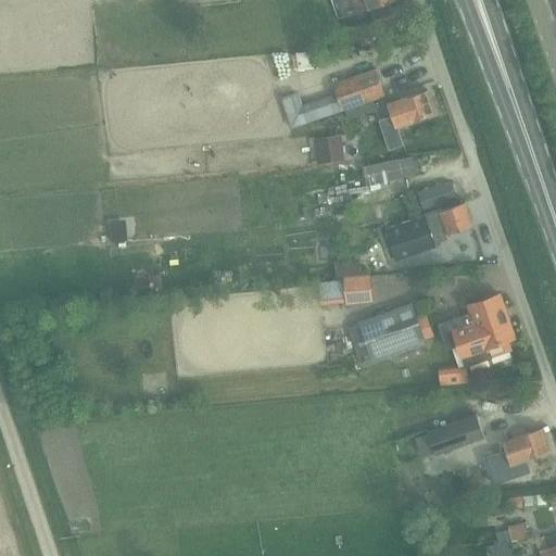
[(352,0),(357,14),(395,0),(394,0),(352,0)]
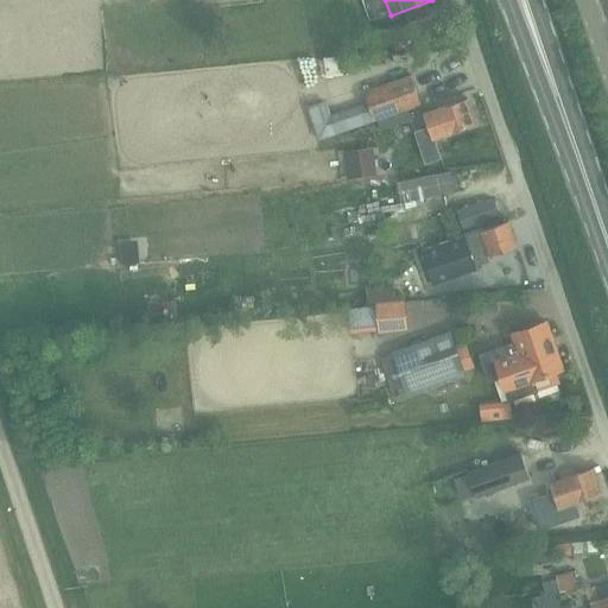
[(372,121),(375,120),(379,131),(413,120),(409,108),(419,105),(409,76),(362,93),(372,121)]
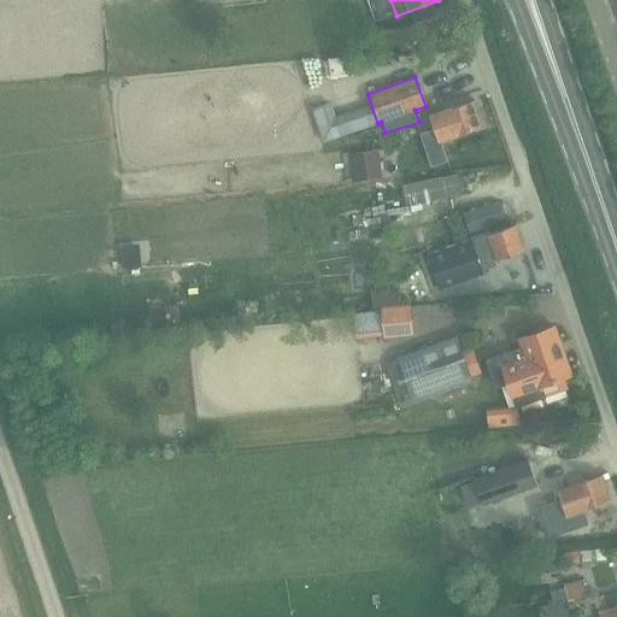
[(439,141),(481,125),(472,100),(460,104),(458,97),(440,103),(442,110),(429,115),(434,129),(419,134),(430,166),(446,162),(439,141)]
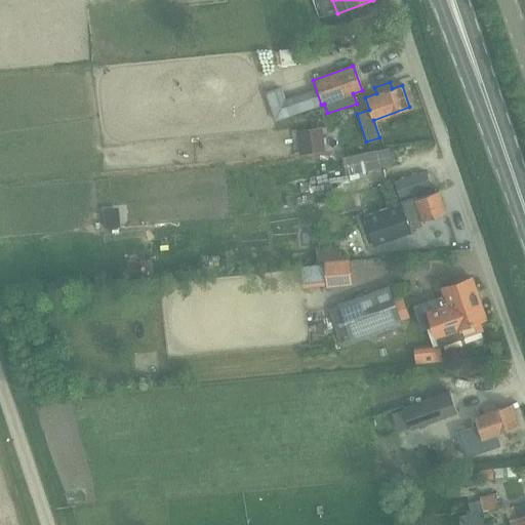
[(277,110),(299,103),(294,85),(271,93),(277,110)]
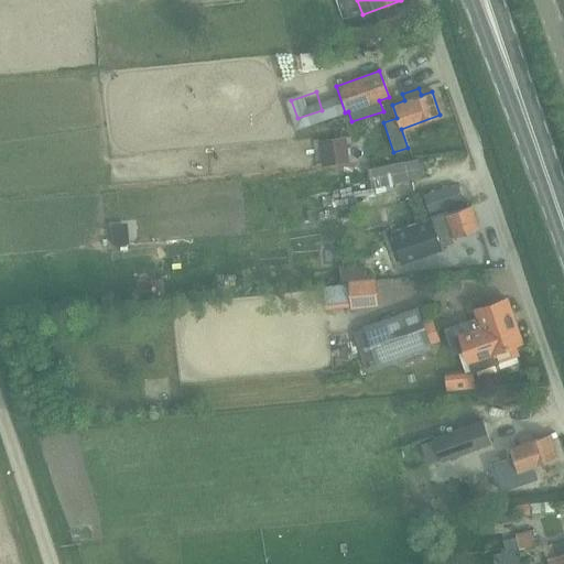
[(418,160),(368,170),(371,187),(421,177),(418,160)]
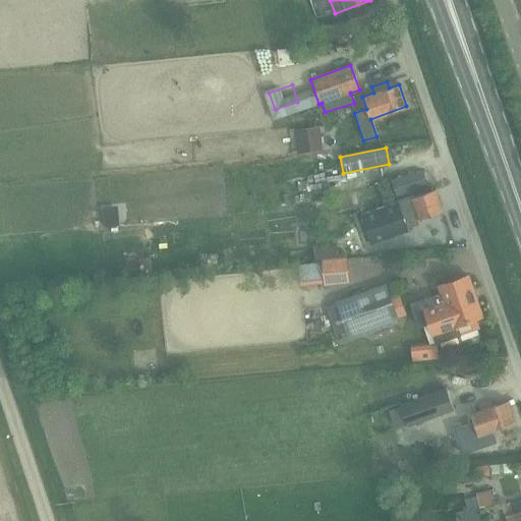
[(396,197),(425,188),(420,171),(391,180),(396,197)]
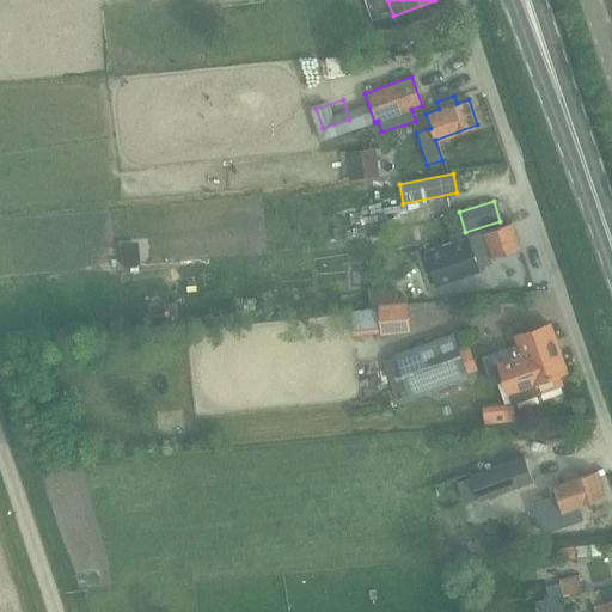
[(467,238),(418,255),(430,291),(485,274),(482,261),(519,249),(512,225),(467,238)]
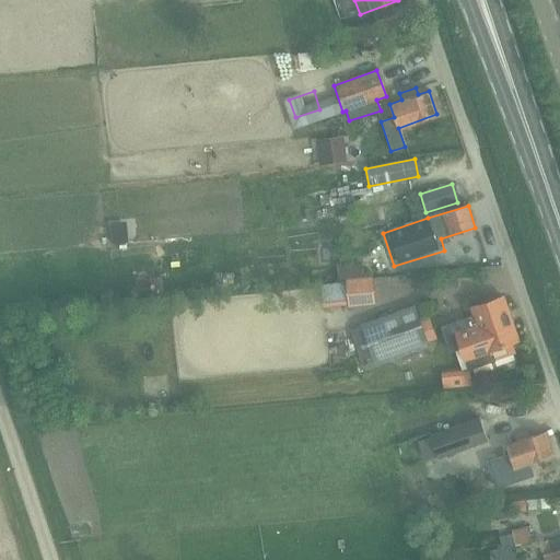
[(126,228),(111,229),(112,243),(127,242),(126,228)]
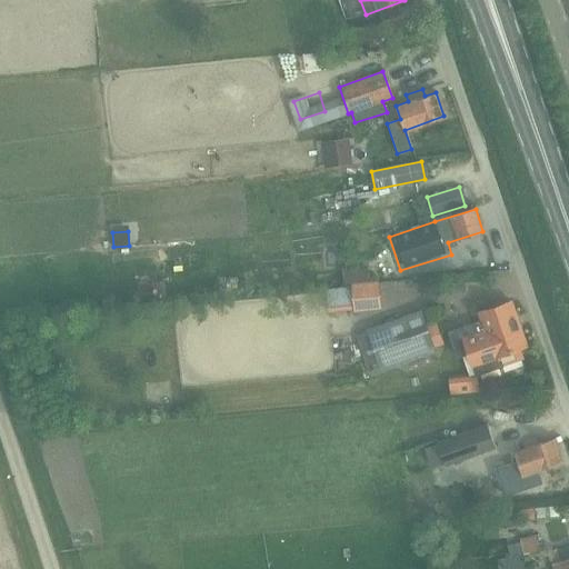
[(382,309),(380,282),(407,279),(406,273),(392,276),(391,272),(381,277),(379,270),(372,272),(373,281),(351,282),(353,311),(382,309)]
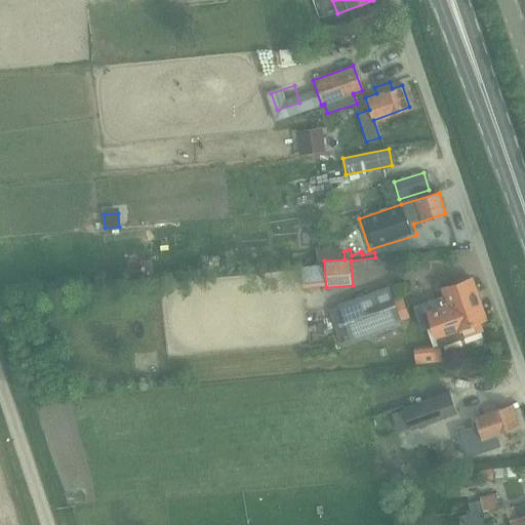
[(143,260),(127,261),(128,275),(143,274),(144,274),(143,260)]
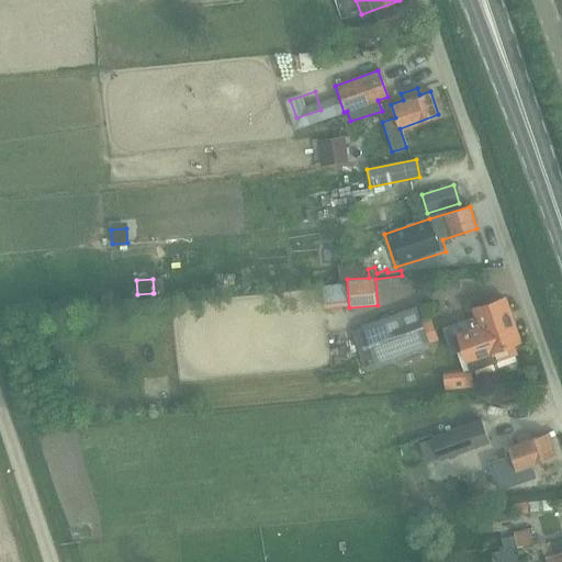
[(478,315),(442,328),(451,355),(462,350),(470,372),(497,362),(517,355),(513,343),(516,343),(501,300),(475,308),(478,315)]
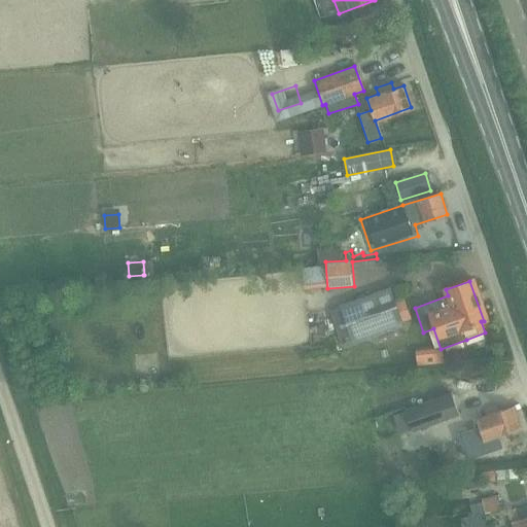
[(334,310),(330,311),(339,339),(350,336),(353,342),(400,324),(391,301),(387,288),(340,306),(341,308),(334,310)]
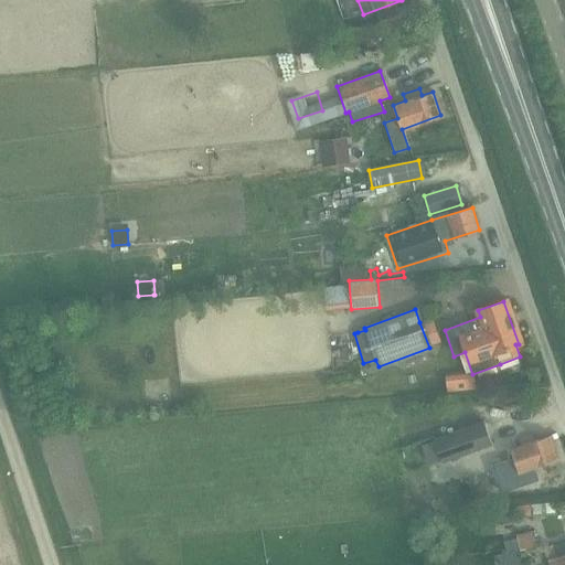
[(482,424),(429,443),(437,466),(490,447),(482,424)]
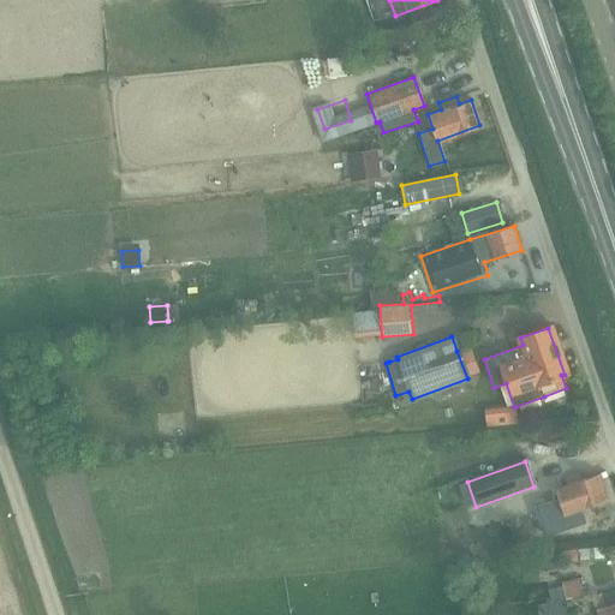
[(563,514),(607,499),(597,473),(579,481),(577,472),(563,477),(566,484),(554,488),(557,499),(541,506),(548,524),(565,517),(563,514)]
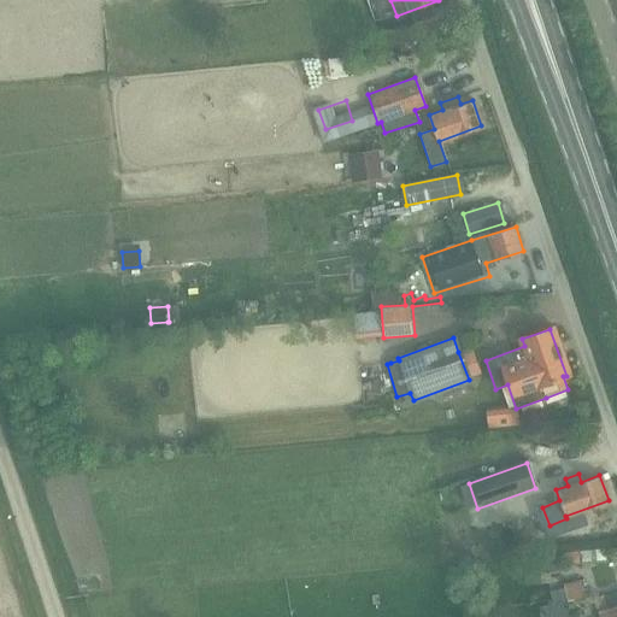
[(605,548),(580,551),(581,563),(606,560),(605,548)]
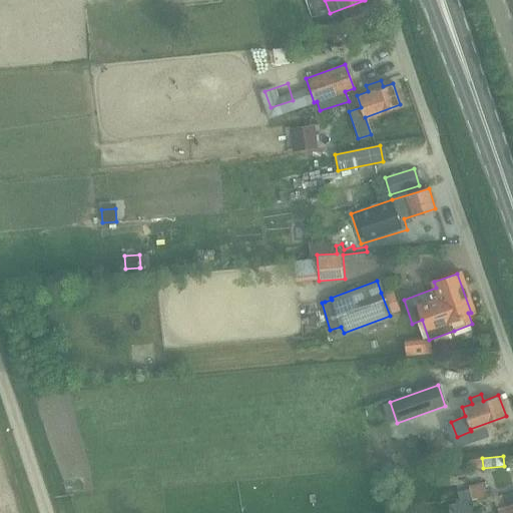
[(512,512),(512,503),(497,509),(498,512),(512,512)]
